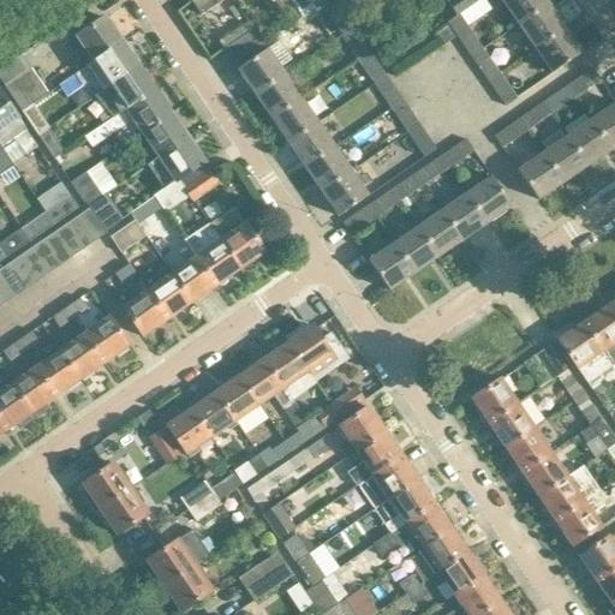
[(190,0),(201,16),(224,0),(190,0)]
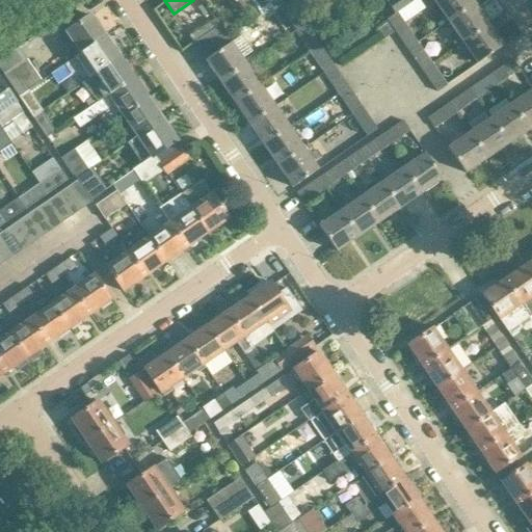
[(261,16),(251,2),(250,0),(234,0),(250,23),(261,16)]
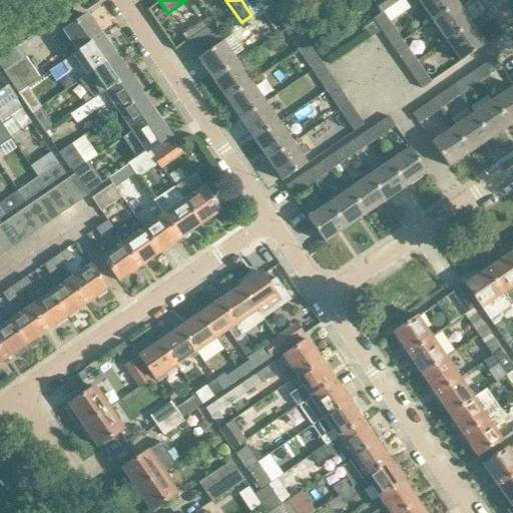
[(373,0),(382,13),(400,0),(373,0)]
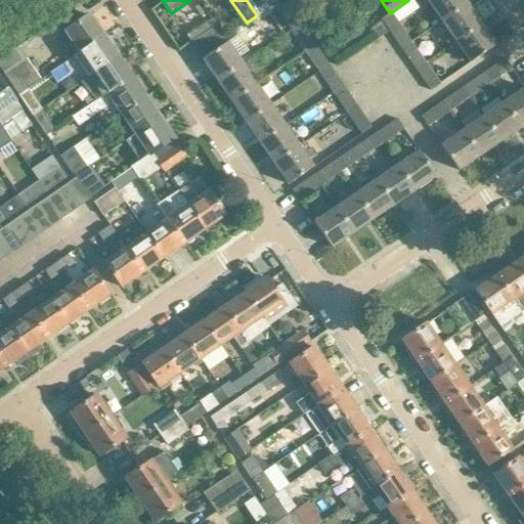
[(427,0),(441,22),(467,4),(464,0),(427,0)]
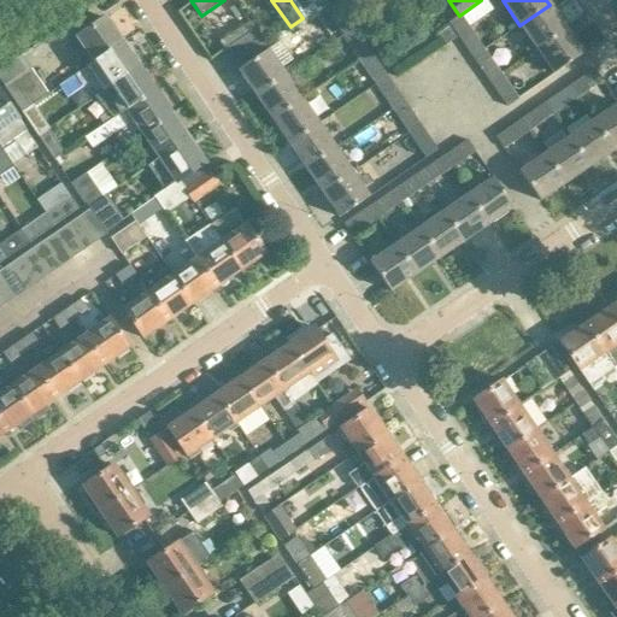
[(353,28),(336,3),(325,11),(342,36),(353,28)]
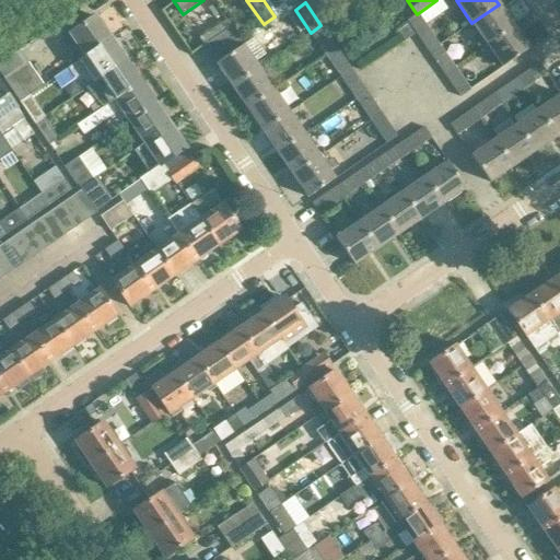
[(514,26),(499,4),(471,23),(487,45),(514,26)]
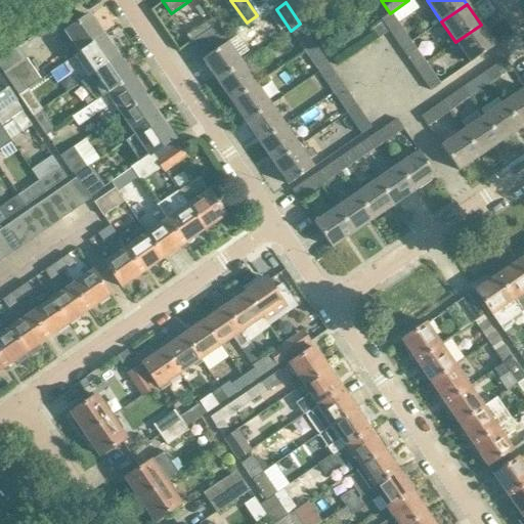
[(381,19),(389,32),(401,49),(410,42),(390,13),(381,19)]
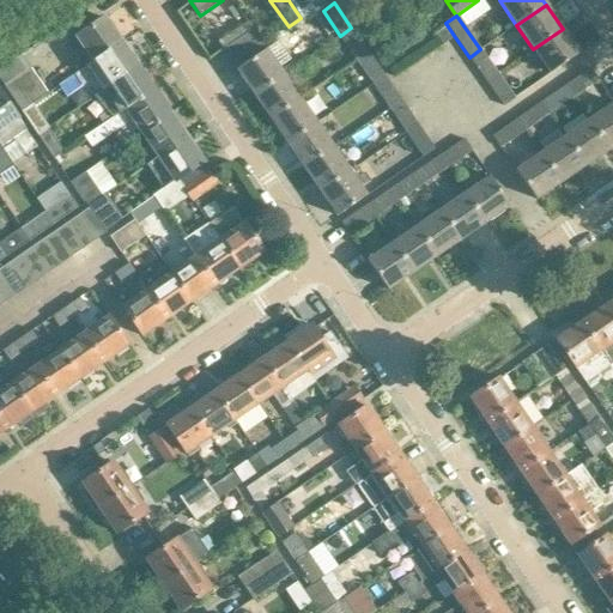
[(79,56),(86,66),(121,42),(104,18),(77,37),(86,52),(79,56)]
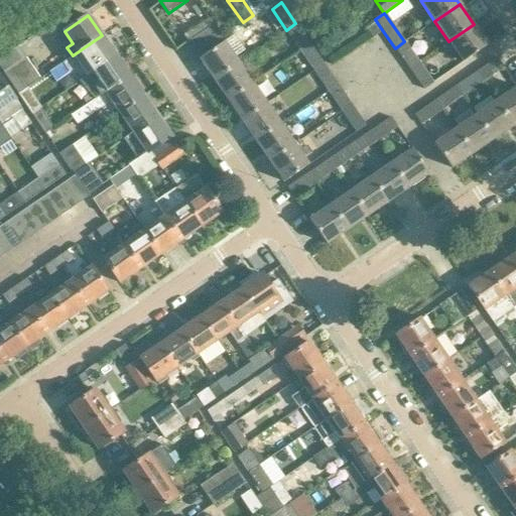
[(365,29),(369,34),(372,39),(381,32),(375,22),(365,29)]
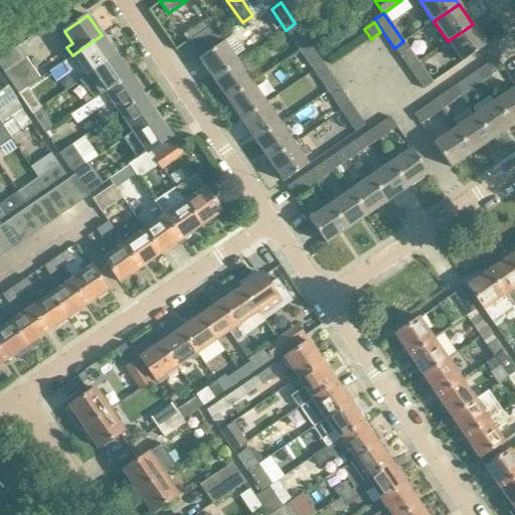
[(286,30),(300,50),(309,43),(295,23),(286,30)]
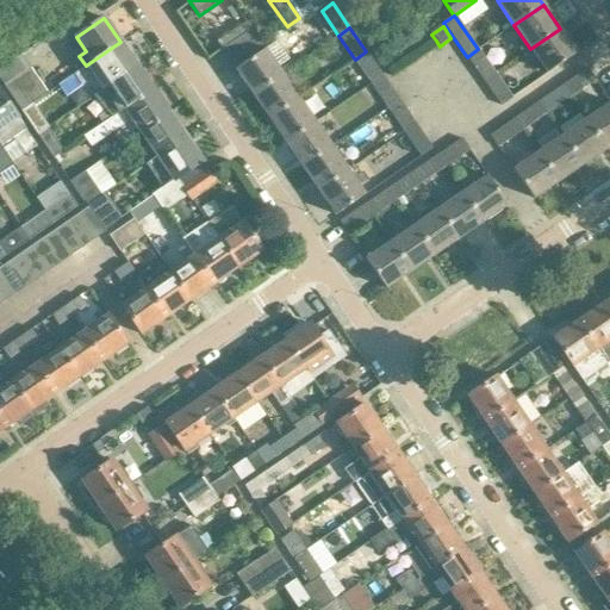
[(530,49),(547,74),(577,54),(560,29),(530,49)]
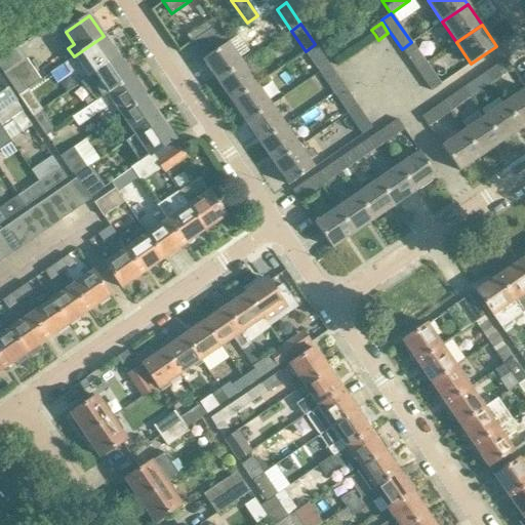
[(216,26),(191,43),(199,55),(225,37),(216,26)]
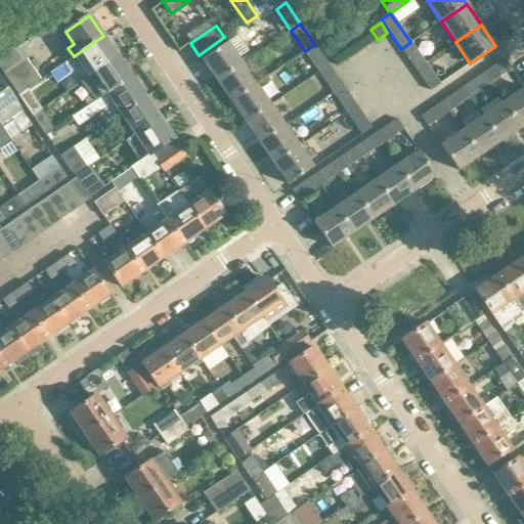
[(71,73),(80,66),(81,66),(87,76),(117,56),(103,36),(74,56),(64,63),(64,62),(49,73),(55,81),(70,72),(71,73)]
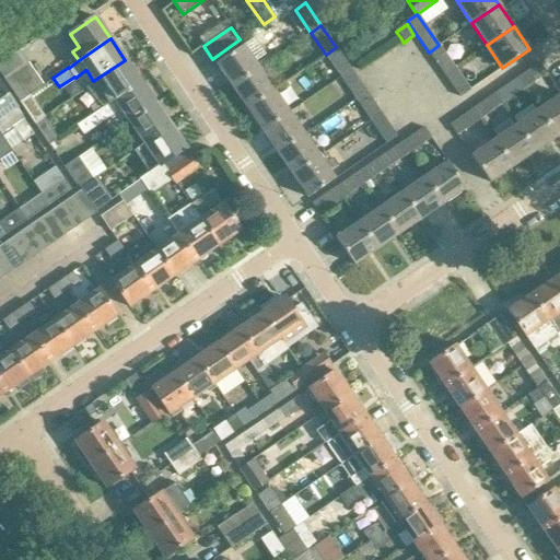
[(232,86),(259,68),(243,45),(217,63),(232,86)]
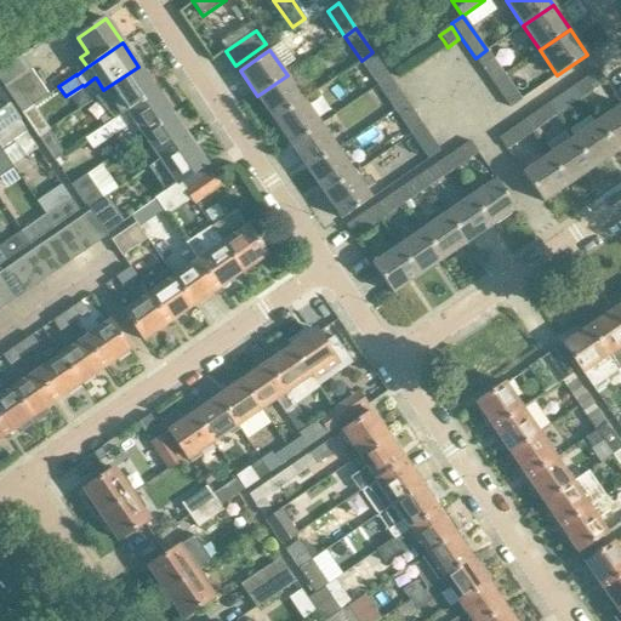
[(486,50),(476,58),(493,83),(505,75),(486,50)]
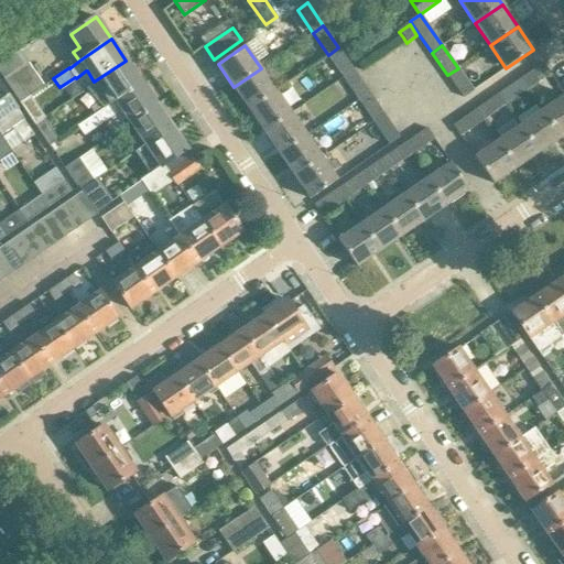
[(338,47),(328,55),(344,77),(354,71),(338,47)]
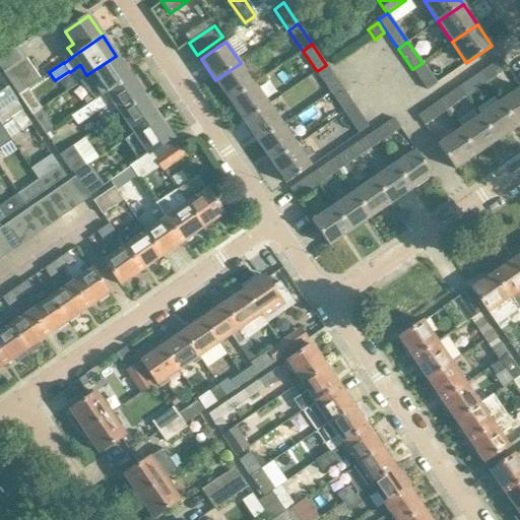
[(84,99),(88,104),(101,95),(130,76),(116,56),(86,75),(81,79),(90,93),(84,99)]
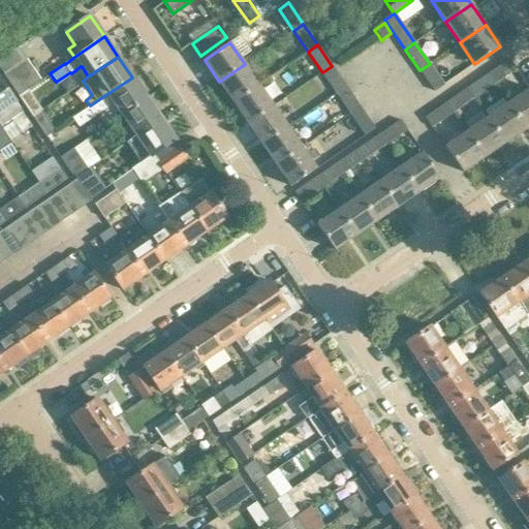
[(516,69),(509,59),(488,74),(495,84),(516,69)]
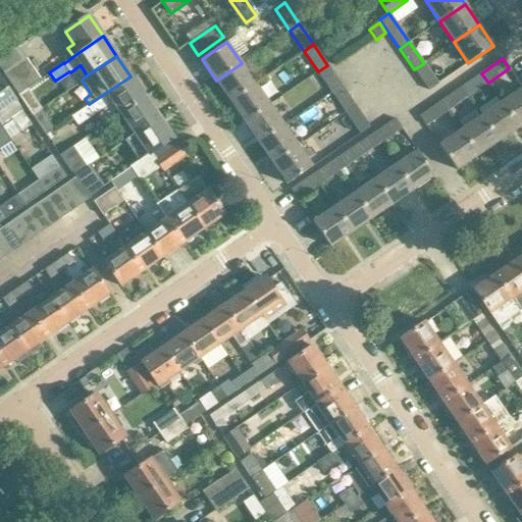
[(25,59),(4,73),(3,73),(18,95),(28,89),(40,80),(25,59)]
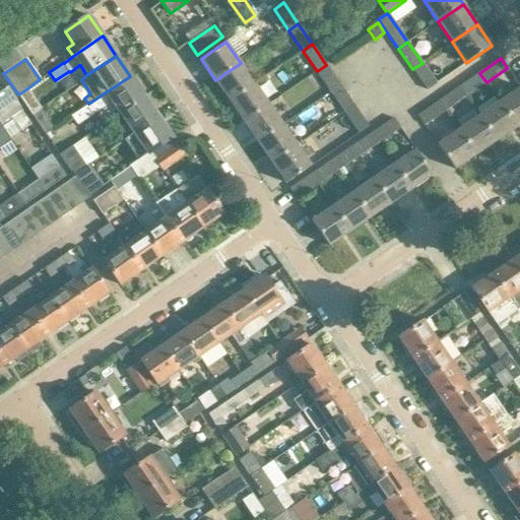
[(215,80),(230,101),(254,83),(241,63),(215,80)]
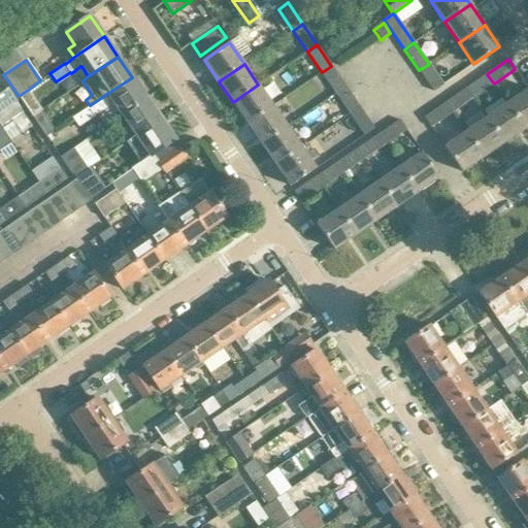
[(429,64),(419,70),(433,92),(443,85),(429,64)]
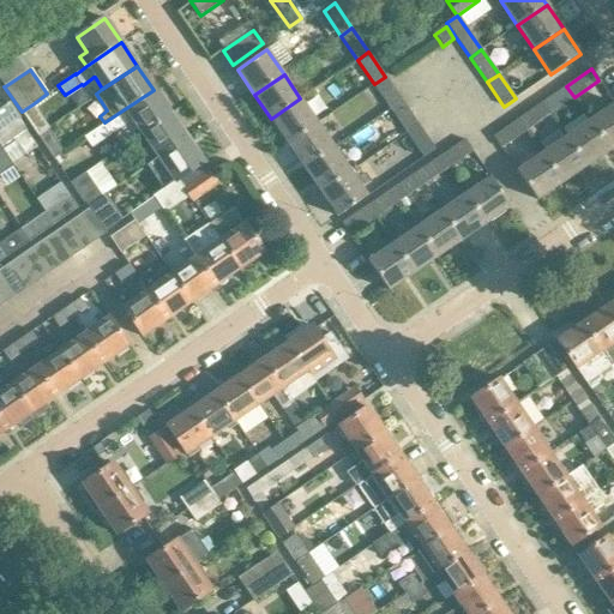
[(391,108),(402,101),(385,77),(374,84),(391,108)]
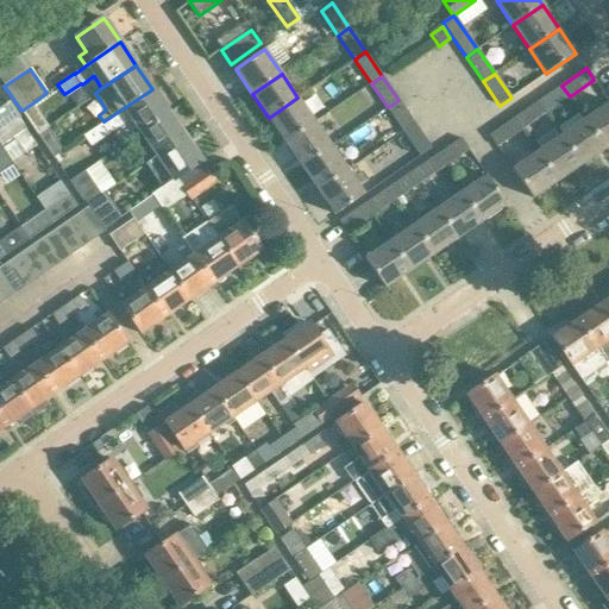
[(570,96),(562,86),(538,102),(546,113),(570,96)]
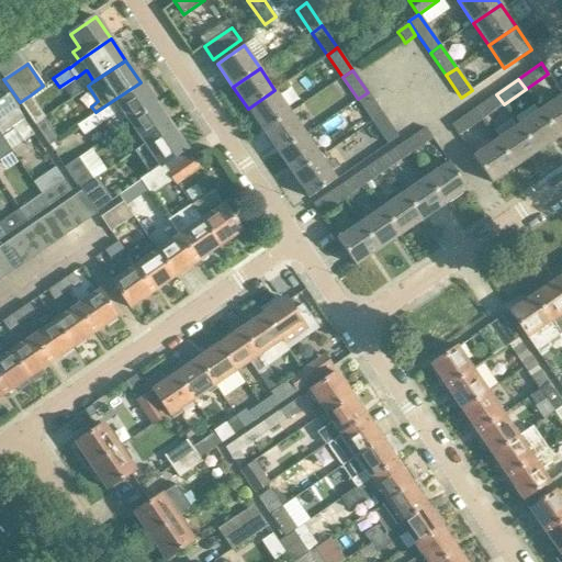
[(109,103),(96,112),(78,124),(83,133),(116,111),(125,124),(130,121),(155,104),(141,82),(109,103)]
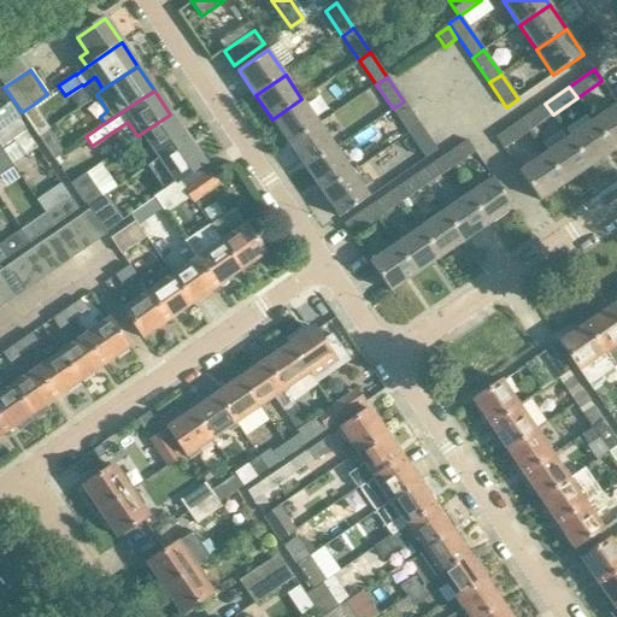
[(25,157),(37,148),(0,94),(0,147),(15,169),(15,168),(7,157),(19,148),(25,157)]
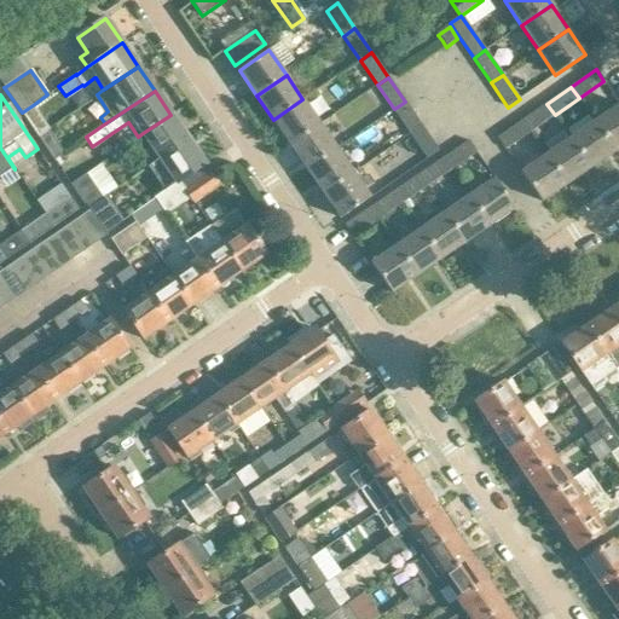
[(273,120),(290,144),(319,125),(302,99),(273,120)]
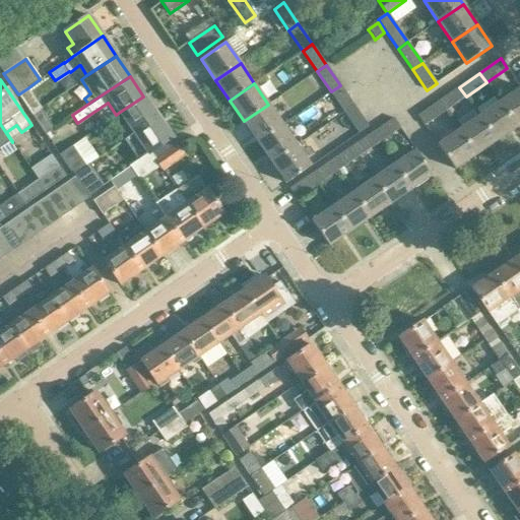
[(345,113),(354,106),(340,85),(331,91),(345,113)]
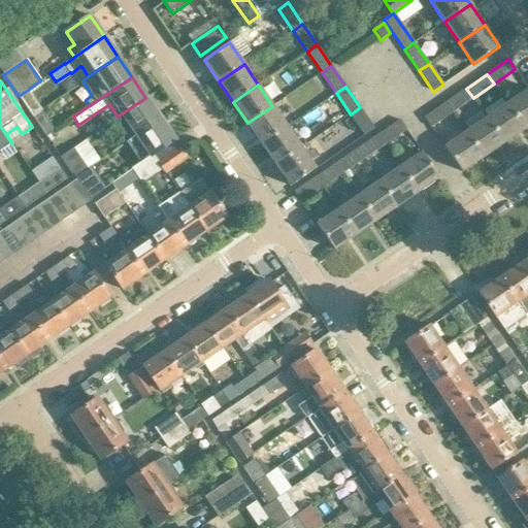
[(473,98),(466,89),(446,103),(452,112),(473,98)]
